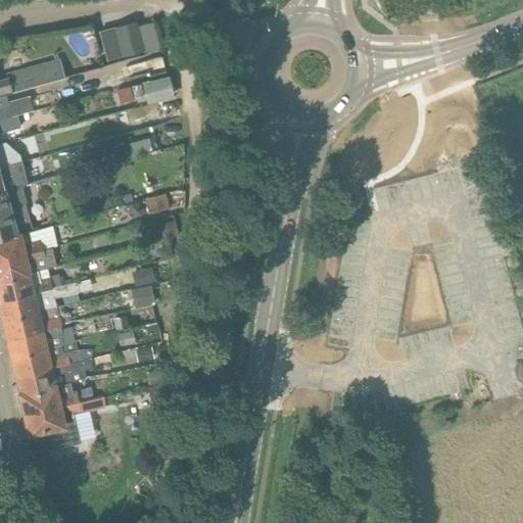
[(97,33),(106,62),(142,52),(135,22),(97,33)]
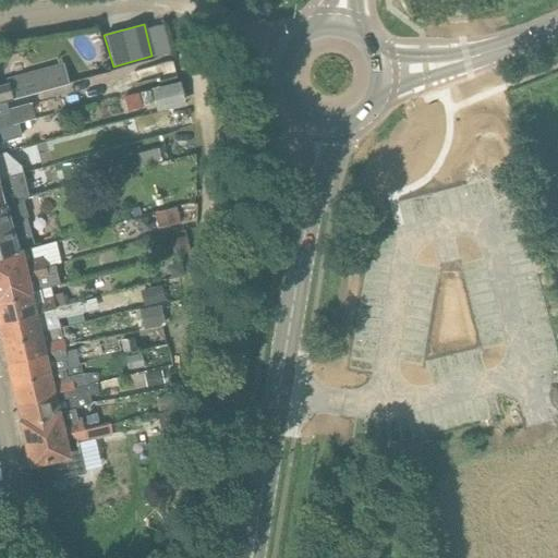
[(60,62),(32,70),(38,93),(65,84),(60,64),(60,62)]
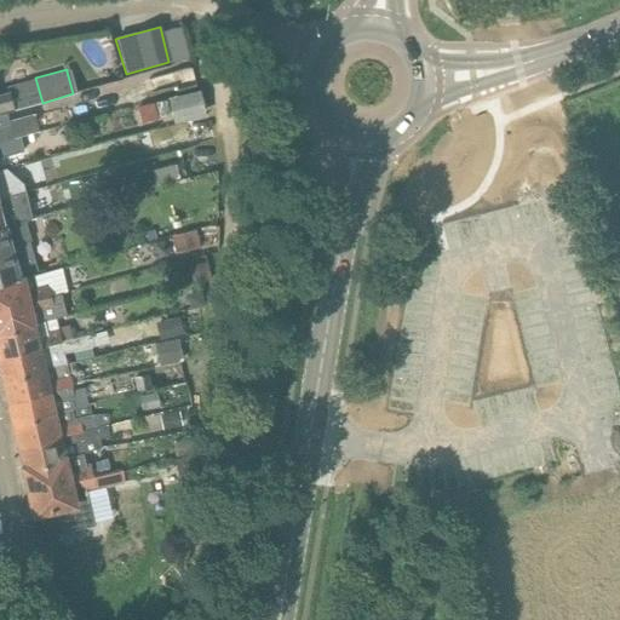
[(206,87),(173,92),(177,119),(210,115),(206,87)]
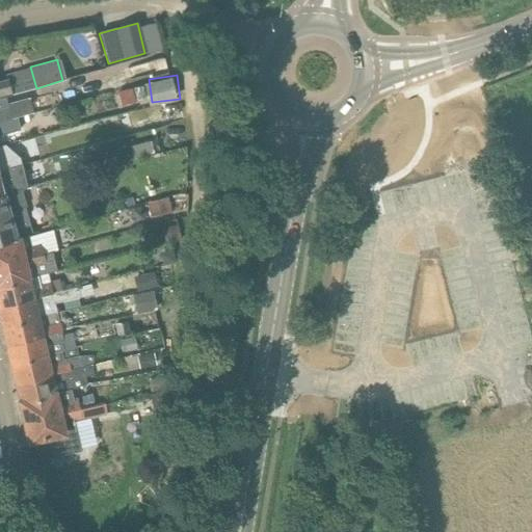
[(6,97),(9,96),(5,77),(0,78),(0,98),(6,97)]
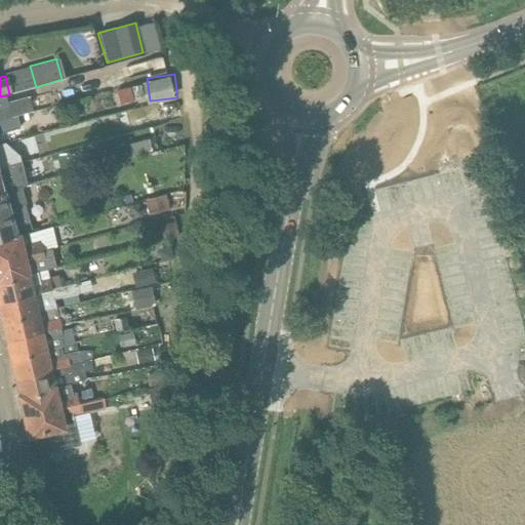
[(128,85),(115,89),(120,105),(133,101),(128,85)]
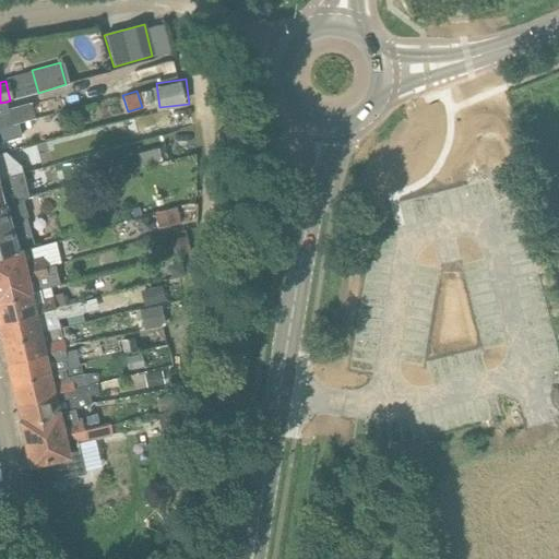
[(7,102),(0,103),(0,128),(20,122),(19,122),(36,117),(33,104),(32,102),(9,107),(7,102)]
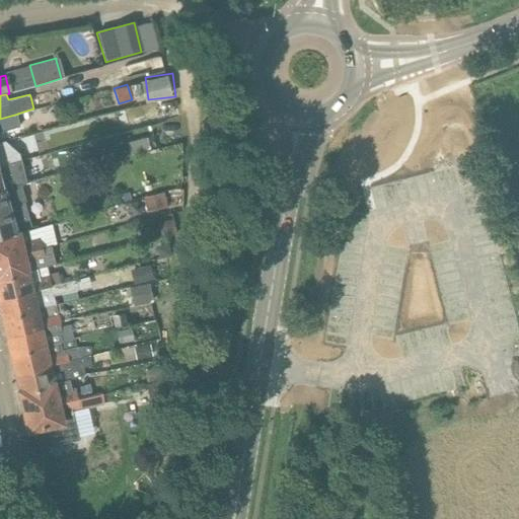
[(0,132),(21,127),(18,114),(0,119),(0,132)]
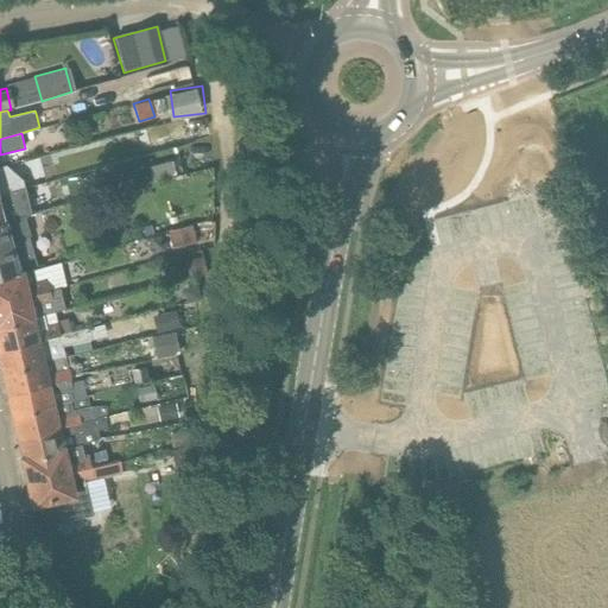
[(176,175),(172,160),(158,164),(163,178),(176,175)]
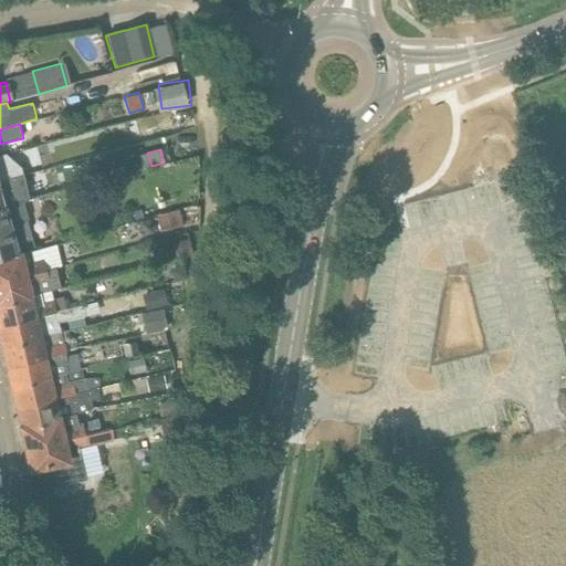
[(0,181),(23,175),(21,168),(6,154),(0,155),(0,181)]
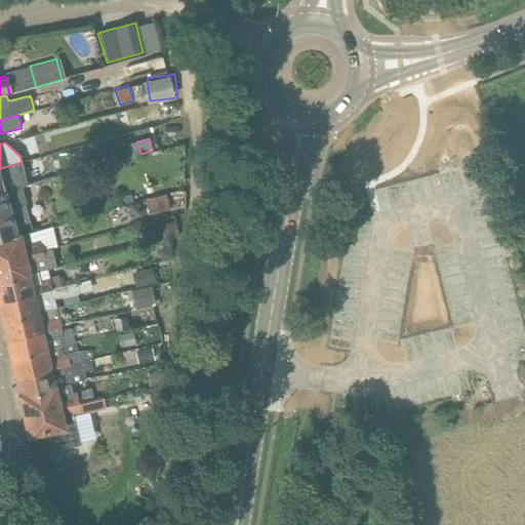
[(0,192),(22,187),(22,186),(28,185),(22,162),(0,168),(0,192)]
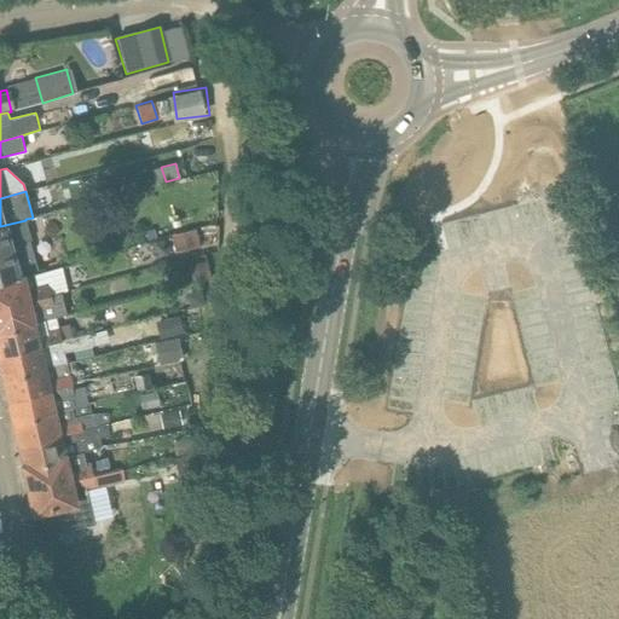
[(0,282),(33,273),(38,272),(29,241),(32,241),(25,220),(0,226),(0,282)]
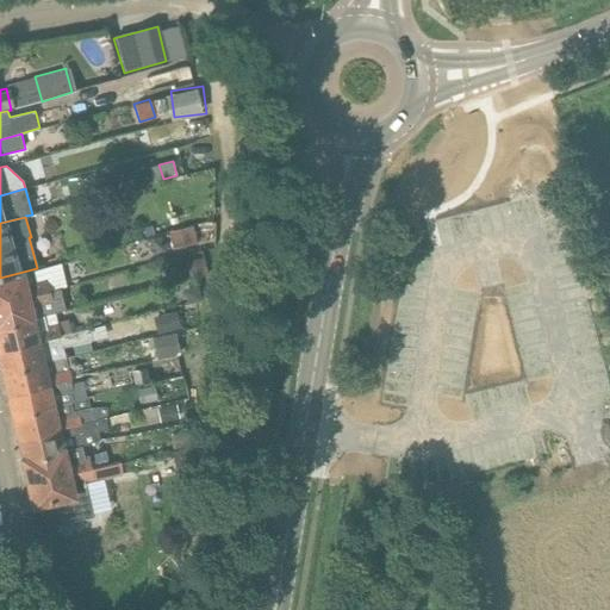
[(143,229),(145,237),(154,235),(151,226),(143,229)]
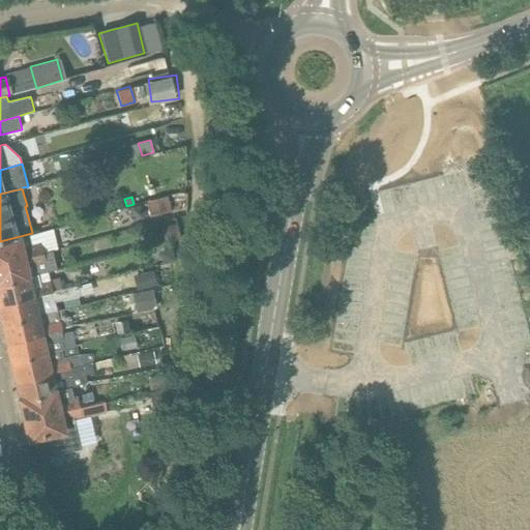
[(163,198),(146,202),(149,217),(167,213),(163,198)]
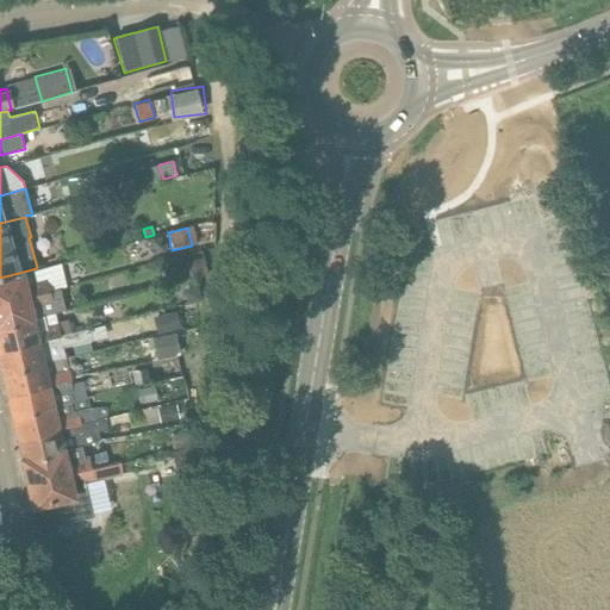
[(168,244),(162,236),(151,238),(149,249),(156,256),(166,254),(168,244)]
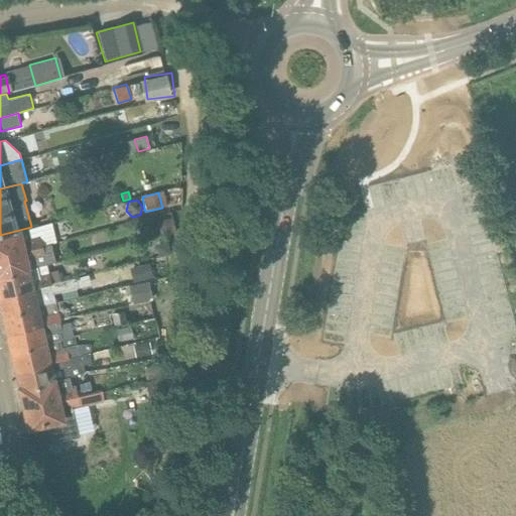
[(160,237),(174,234),(171,218),(156,221),(160,237)]
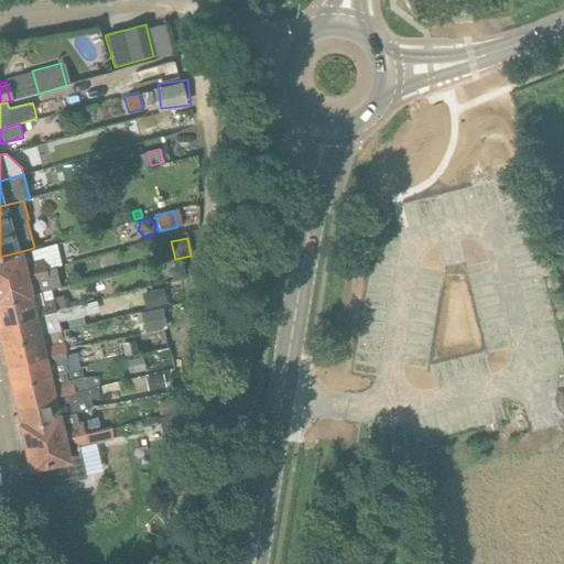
[(0,280),(45,270),(42,258),(32,260),(30,249),(0,257),(0,280)]
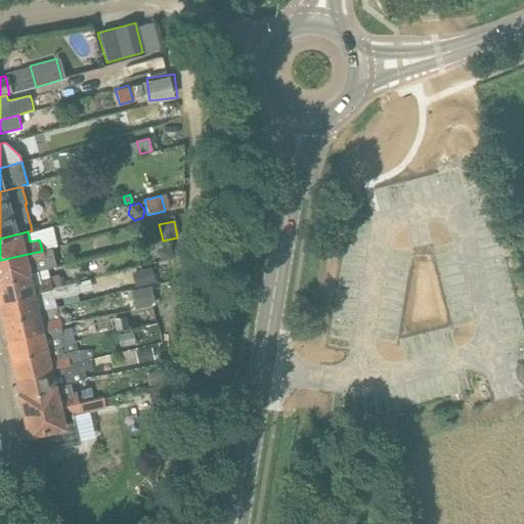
[(160,261),(172,258),(169,245),(157,249),(160,261)]
